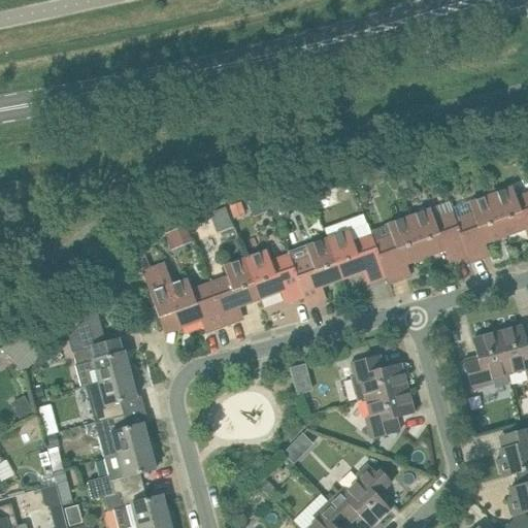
[(475,155),(468,158),(471,166),(479,164),(475,155)]
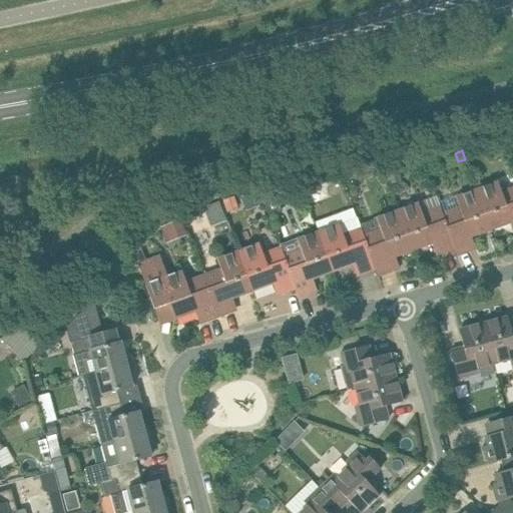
[(397,162),(384,165),(385,175),(399,172),(397,162)]
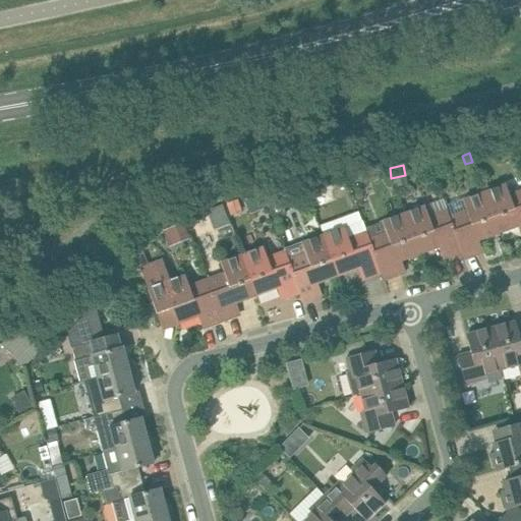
[(390,175),(383,177),(385,183),(392,181),(390,175)]
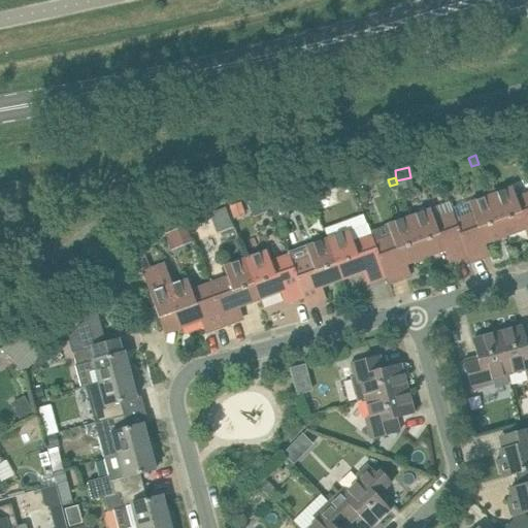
[(527,193),(516,198),(512,188),(490,195),(505,236),(526,229),(527,235),(527,193)]
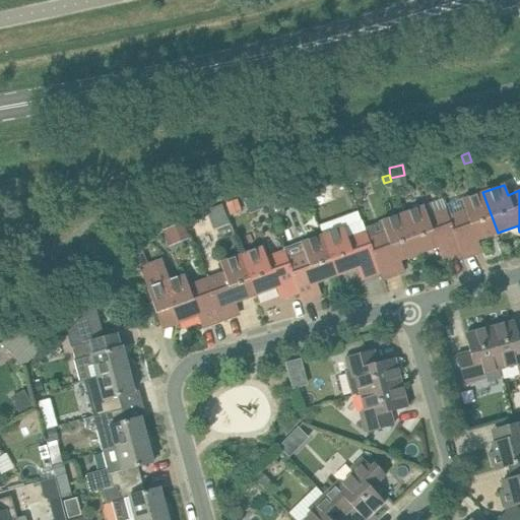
[(482,192),(461,200),(465,210),(448,216),(460,252),(462,259),(475,254),(474,251),(480,249),(477,241),(498,233),(482,192)]
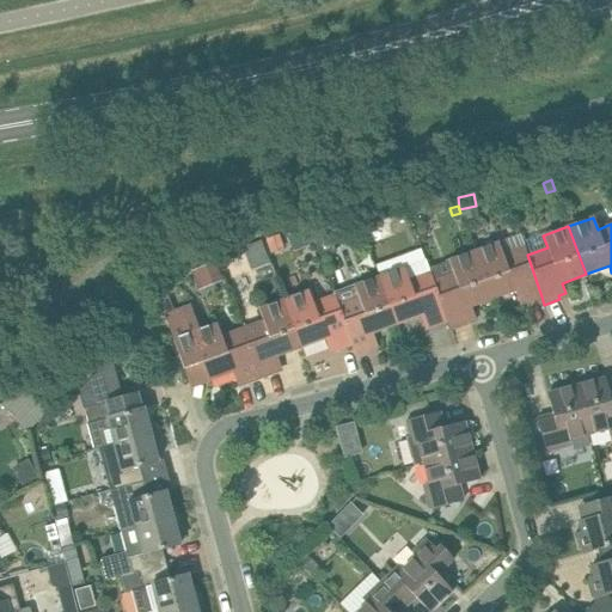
[(499,243),(473,251),(490,300),(514,291),(519,301),(525,299),(526,303),(542,297),(527,255),(520,236),(499,243)]
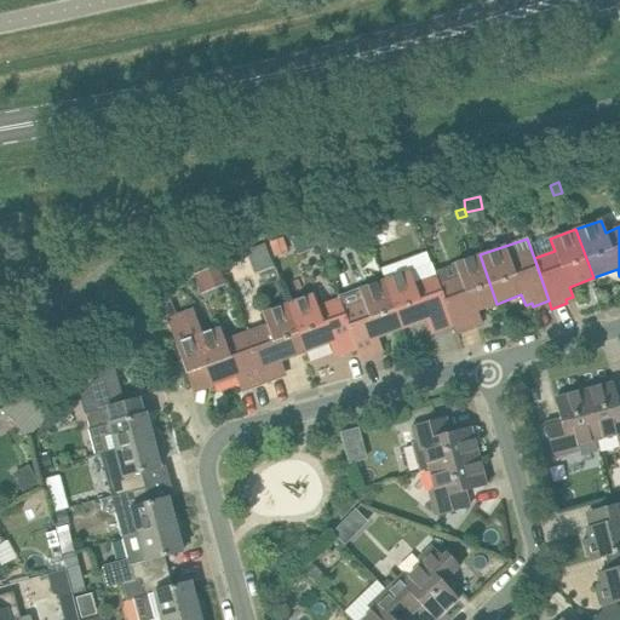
[(480,254),(454,264),(459,276),(438,283),(452,327),(455,334),(471,328),(470,325),(477,322),(472,313),(497,304),(480,254)]
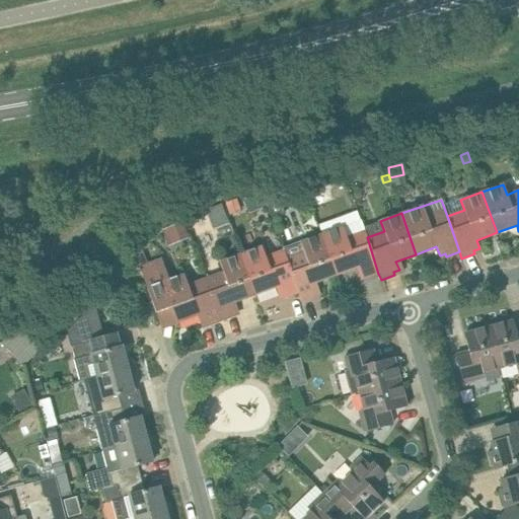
[(169,243),(190,237),(186,223),(165,229),(169,243)]
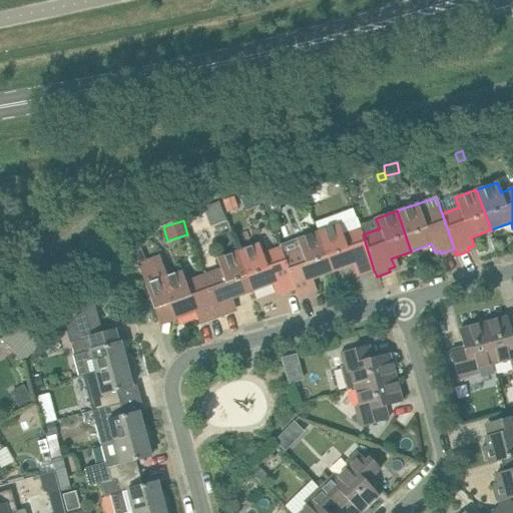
[(342,234),(339,224),(318,232),(332,273),(352,265),(355,274),(361,272),(362,275),(374,271),(363,234),(360,228),(342,234)]
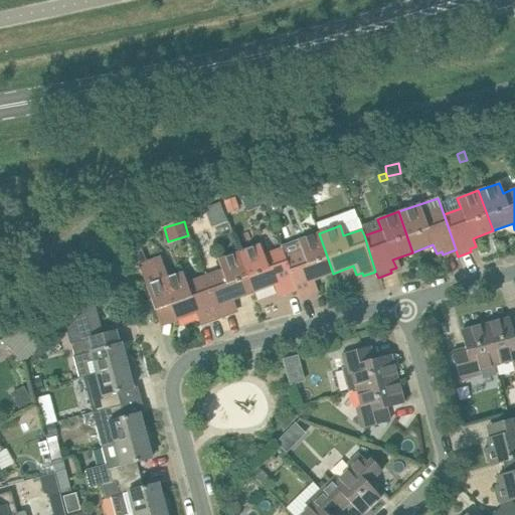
[(319,233),(298,240),(302,250),(285,256),(296,291),(299,299),(312,295),(311,291),(316,289),(313,281),(333,274),(319,233)]
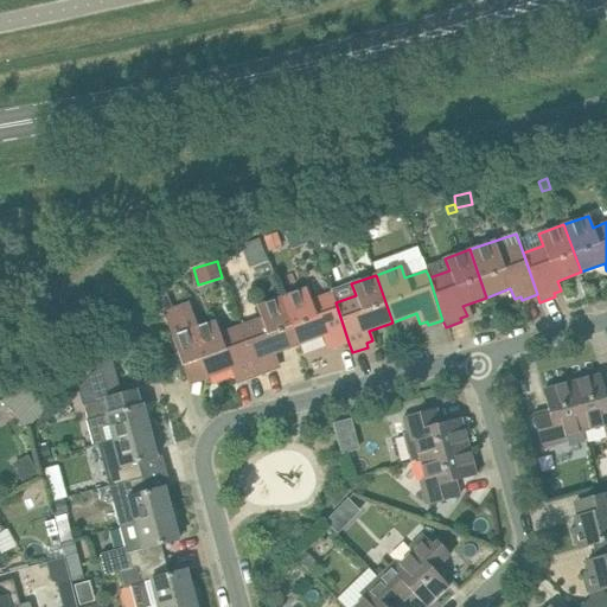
[(311,300),(306,288),(281,298),(299,345),(323,337),(326,346),(332,344),(333,347),(349,343),(336,302),(332,293),(311,300)]
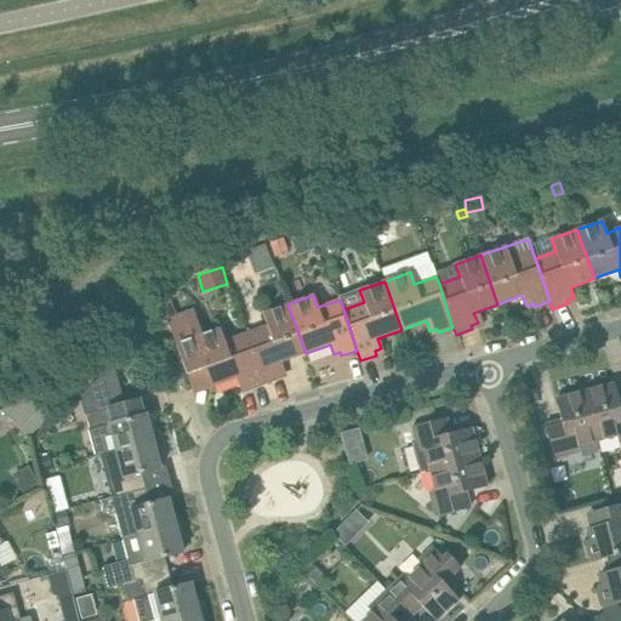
[(288,305),(262,313),(267,325),(245,334),(265,385),(279,379),(278,374),(285,371),(281,362),(306,353),(288,305)]
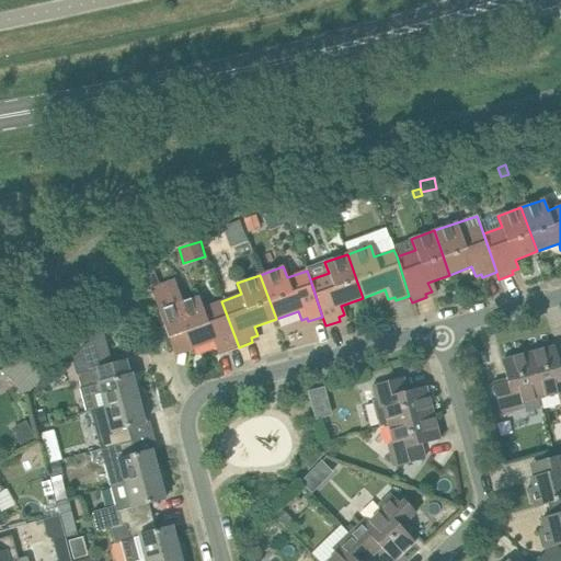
[(214,342),(217,351),(222,348),(225,352),(239,347),(221,301),(203,308),(198,297),(180,305),(173,286),(152,294),(168,339),(185,332),(191,350),(214,342)]
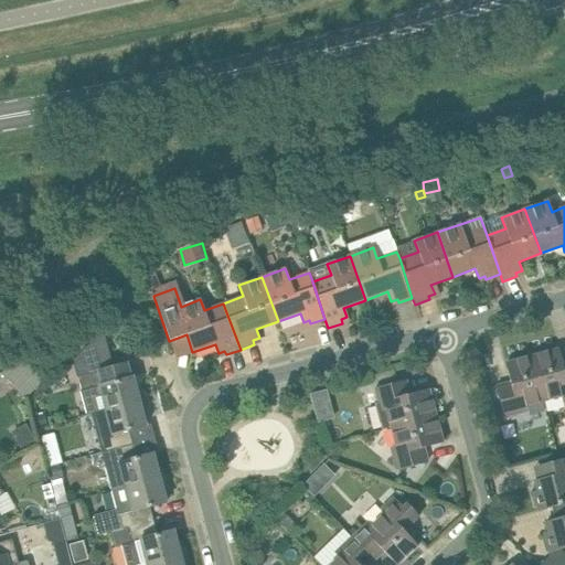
[(98,336),(78,355),(72,362),(86,416),(91,414),(146,400),(142,394),(139,388),(135,384),(132,377),(116,382),(104,337),(103,337),(99,336),(98,336)]
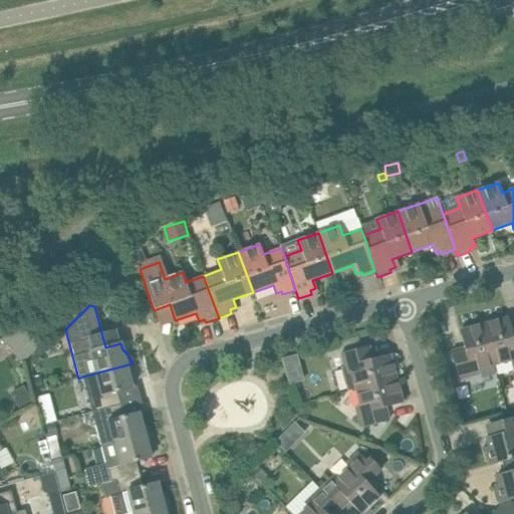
[(513,337),(513,338),(507,317),(483,324),(494,364),(513,359),(513,337)]
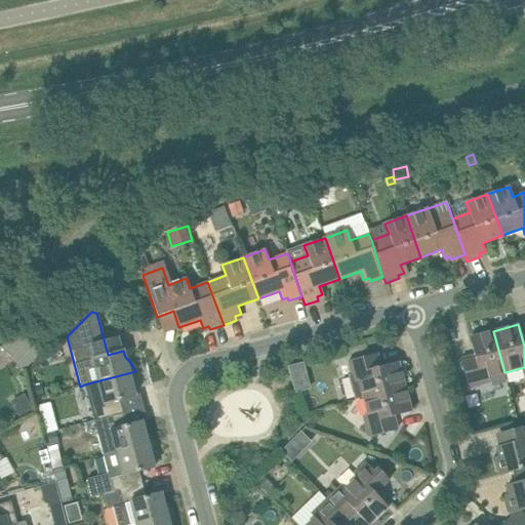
[(462,362),(462,358),(460,359),(469,388),(482,384),(481,379),(505,372),(493,331),(469,337),(475,358),(462,362)]
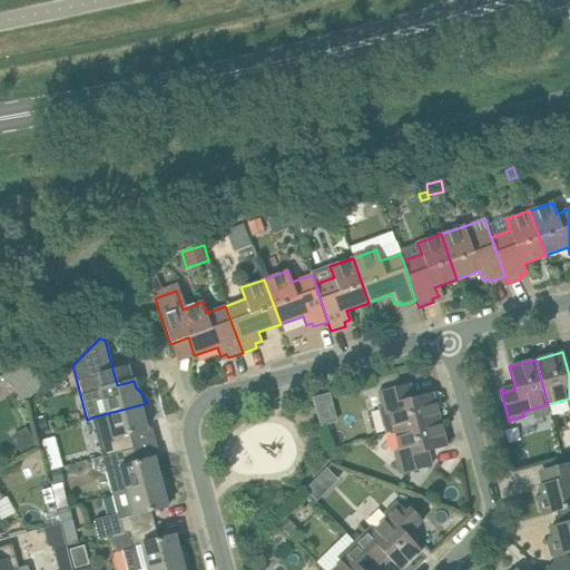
[(48,376),(13,363),(1,376),(27,399),(48,376)]
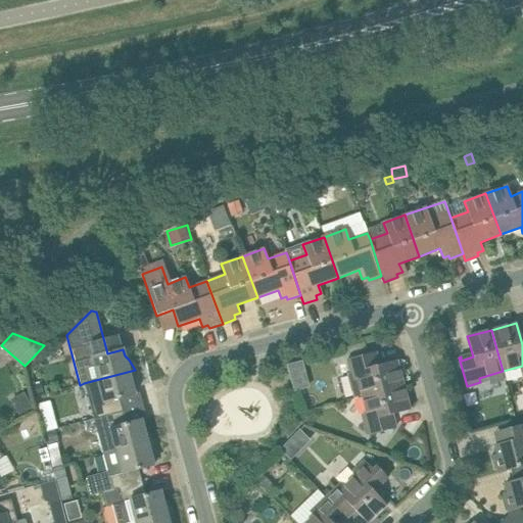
[(350,374),(346,375),(352,398),(362,396),(393,388),(402,385),(396,361),(387,364),(376,366),(373,354),(376,353),(376,352),(346,360),(350,374)]
